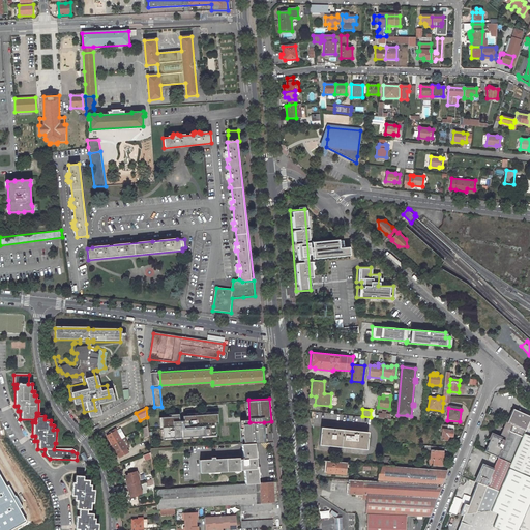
[(524,434),(528,423),(529,418),(529,416),(512,410),(505,429),(509,431),(506,440),(494,435),(487,452),(499,458),(498,459),(511,464),(524,434)]
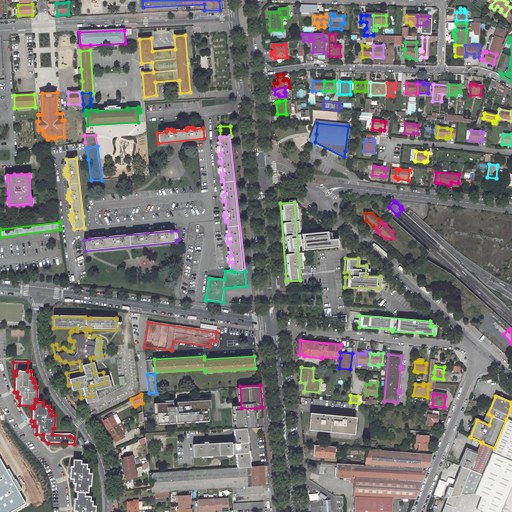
[(210,399),(156,402),(157,425),(209,422),(208,409),(211,408),(210,399)]
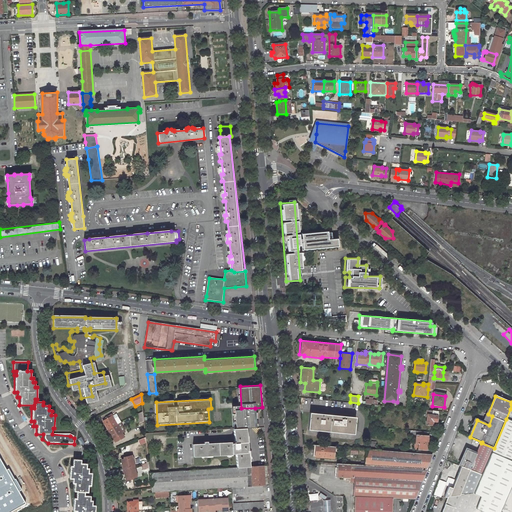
[(255,408),(241,408),(235,409),(236,428),(246,428),(256,427),(255,408)]
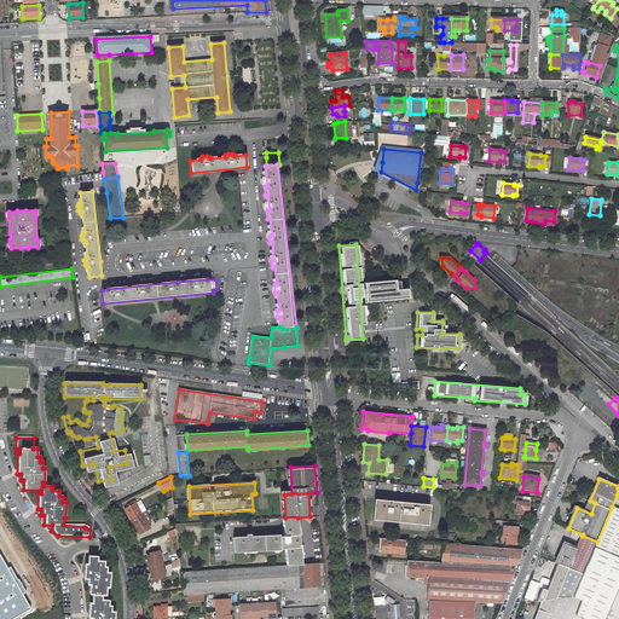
[(429,504),(372,498),(371,519),(427,525),(429,504)]
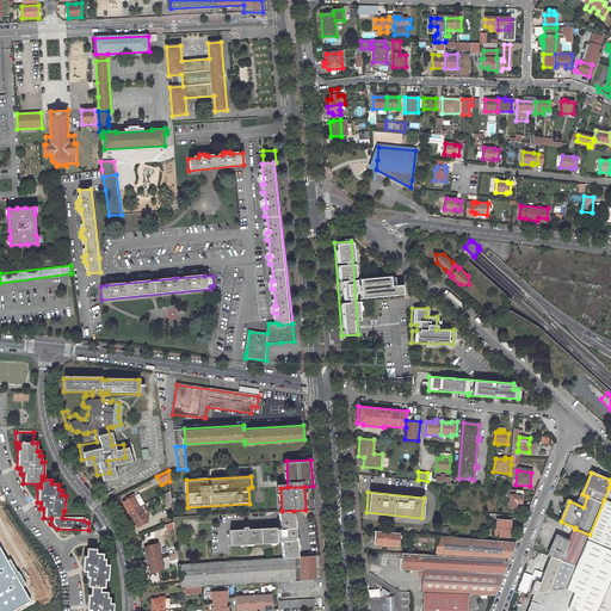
[(141,508),(134,495),(129,498),(130,500),(123,504),(129,514),(141,508)]
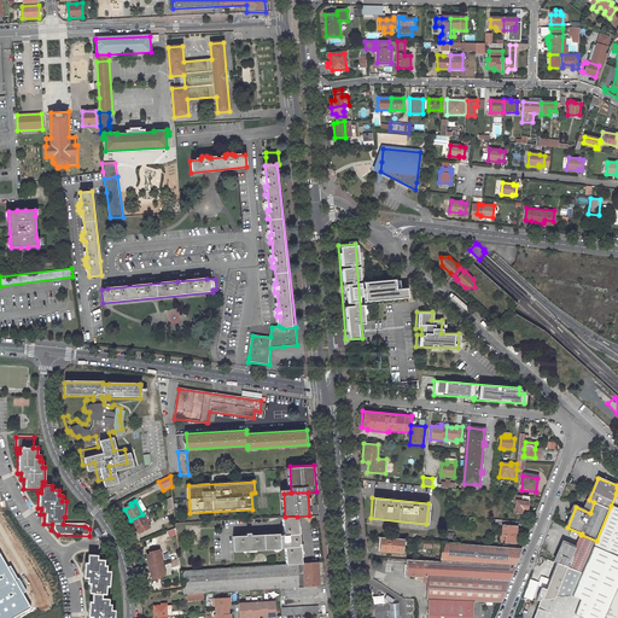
[(517,505),(516,513),(523,514),(523,509),(528,509),(529,503),(517,502),(517,505)]
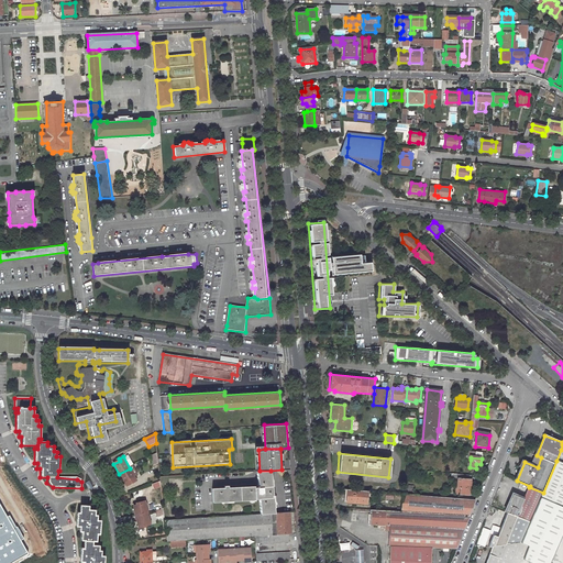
[(562,463),(556,461),(543,493),(541,497),(562,506),(562,463)]
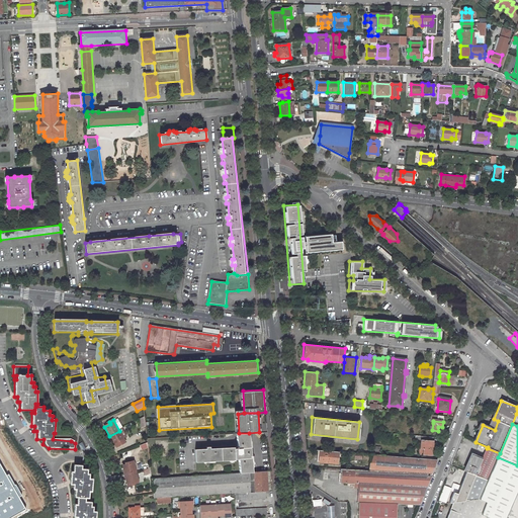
[(121,442),(124,440),(119,431),(109,436),(114,444),(120,441),(121,442)]
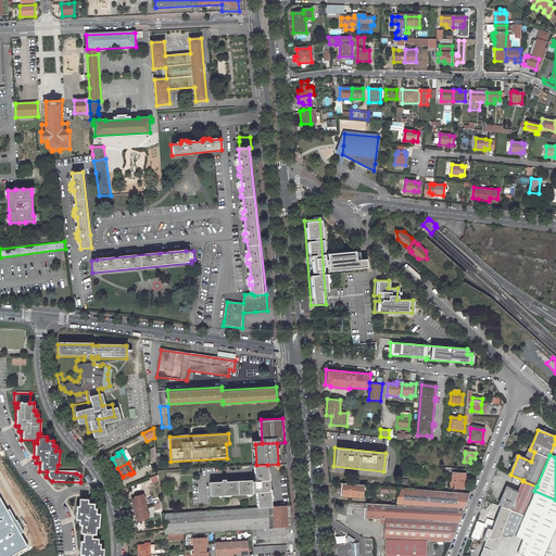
[(210,482),(211,496),(252,493),(256,493),(257,507),(272,506),(267,465),(256,465),(254,466),(255,480),(251,480),(210,482)]
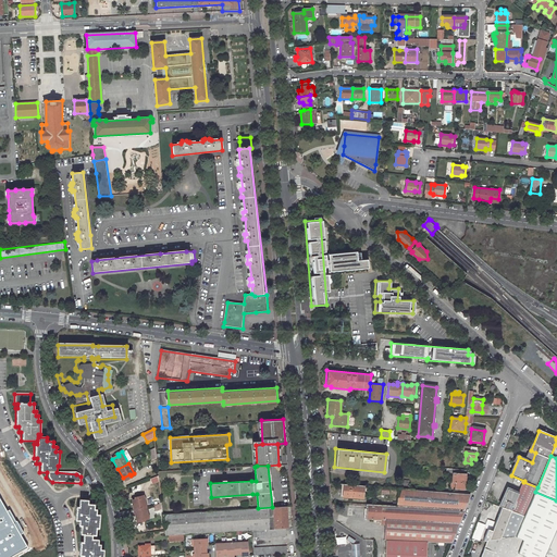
[(450,483),(450,490),(462,491),(463,484),(465,484),(466,471),(453,470),(452,483),(450,483)]
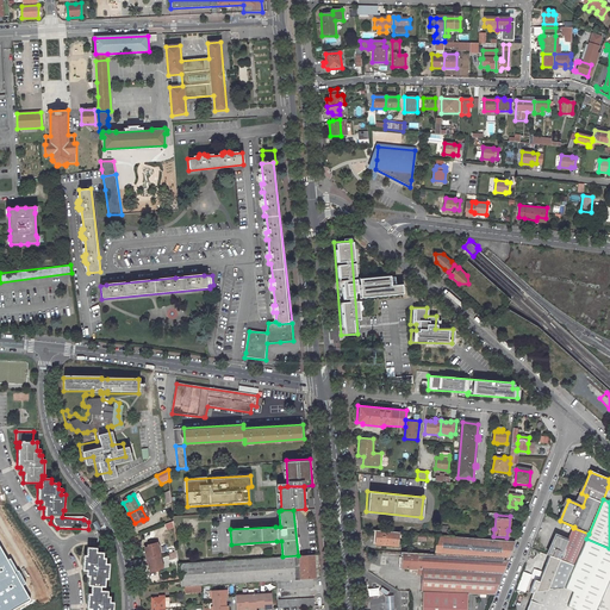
[(568,541),(555,536),(553,543),(548,555),(551,556),(574,567),(586,539),(589,534),(573,528),(568,541)]
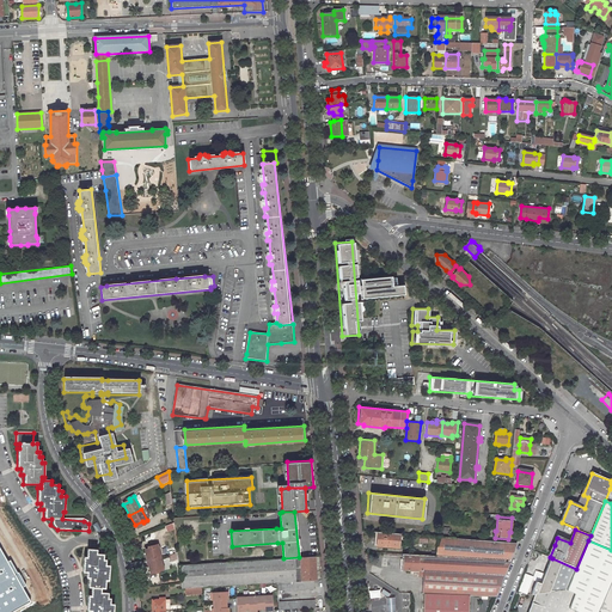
[(375,532),(375,546),(398,549),(401,534),(375,532)]
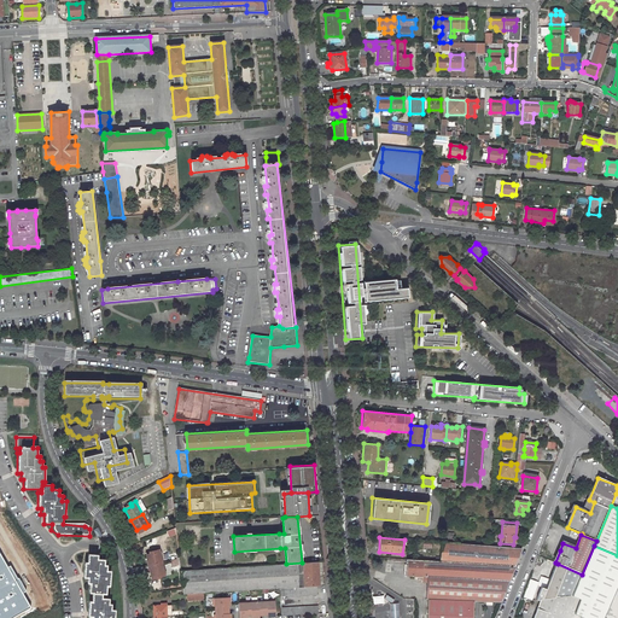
[(522,551),(441,543),(438,563),(516,567),(522,551)]
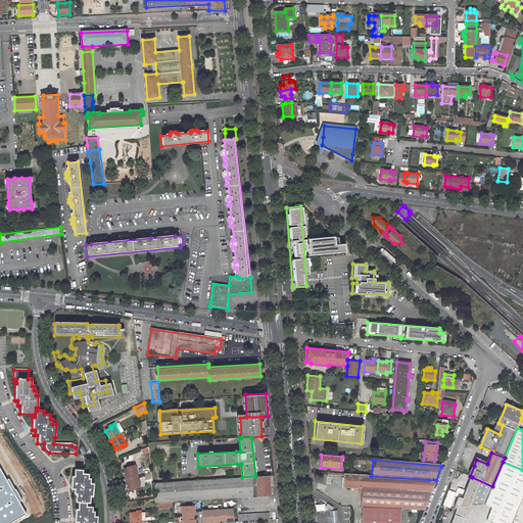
[(522,470),(503,462),(492,486),(484,505),(491,507),(486,520),(493,522),(511,522),(522,496),(522,470)]
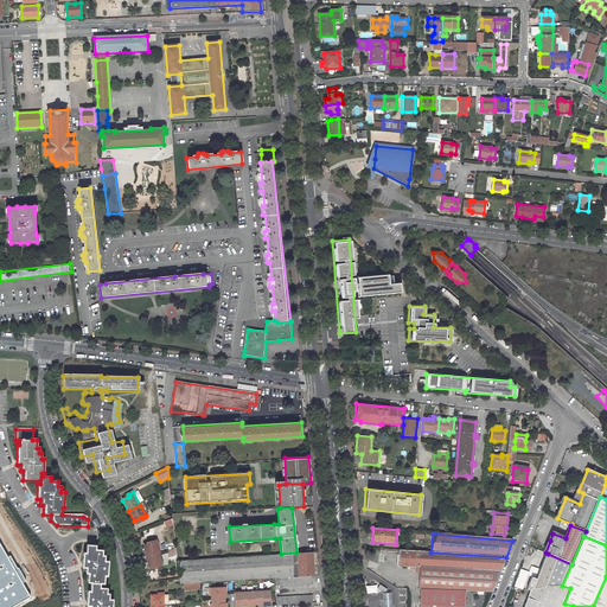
[(157,541),(147,543),(147,544),(145,545),(147,556),(159,554),(157,541)]
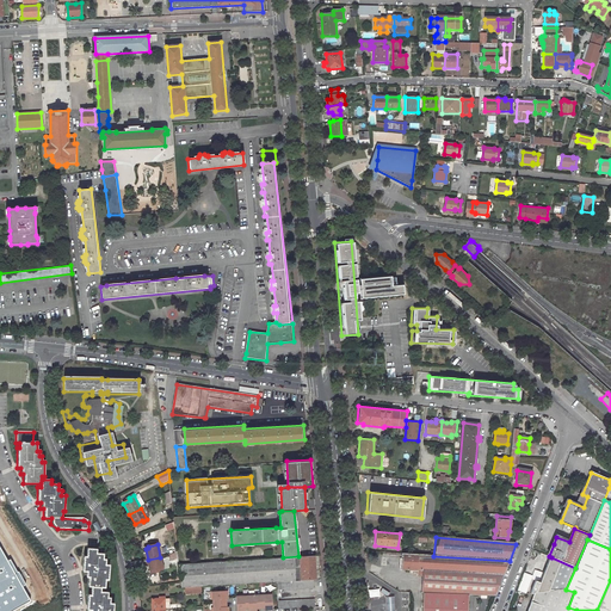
[(87,548),(86,556),(84,556),(82,571),(86,572),(86,576),(90,576),(88,587),(91,587),(91,594),(88,594),(87,610),(91,610),(90,610),(111,610),(112,604),(109,603),(110,598),(106,598),(107,592),(100,591),(102,587),(105,588),(105,580),(107,580),(109,566),(105,565),(106,560),(103,560),(103,554),(97,553),(97,549),(87,548)]
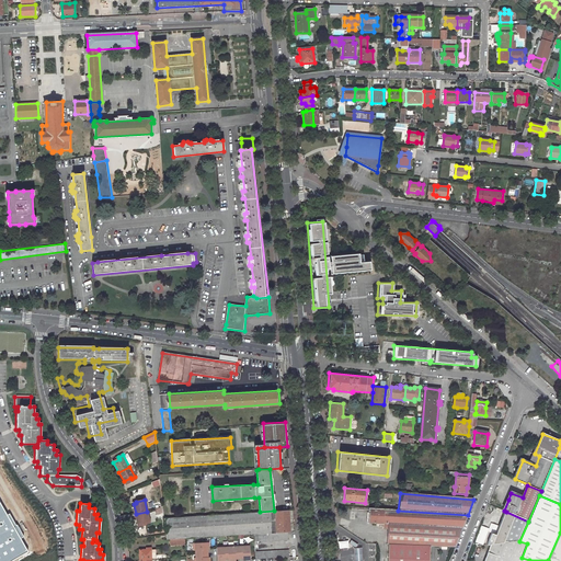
[(431,547),(455,548),(462,528),(468,515),(398,511),(368,508),(368,523),(385,524),(385,529),(389,529),(388,546),(390,546),(431,547)]
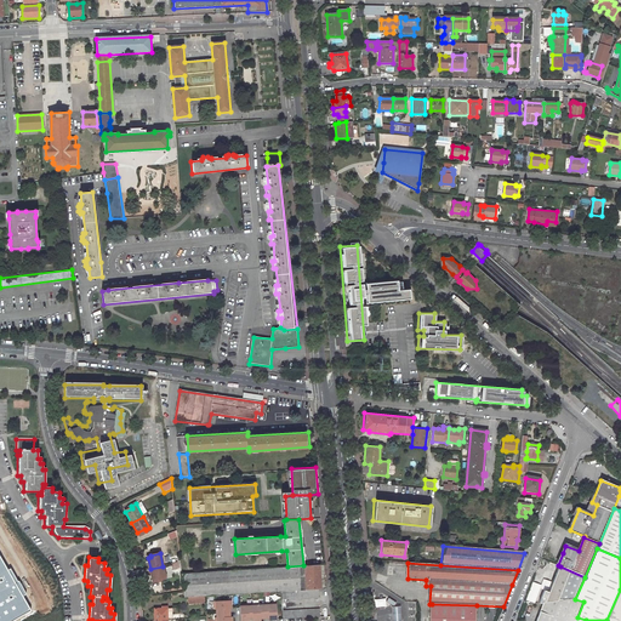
[(323,588),(322,564),(303,565),(288,567),(182,574),(183,598),(188,597),(201,597),(205,596),(283,591),(319,588),(323,588)]
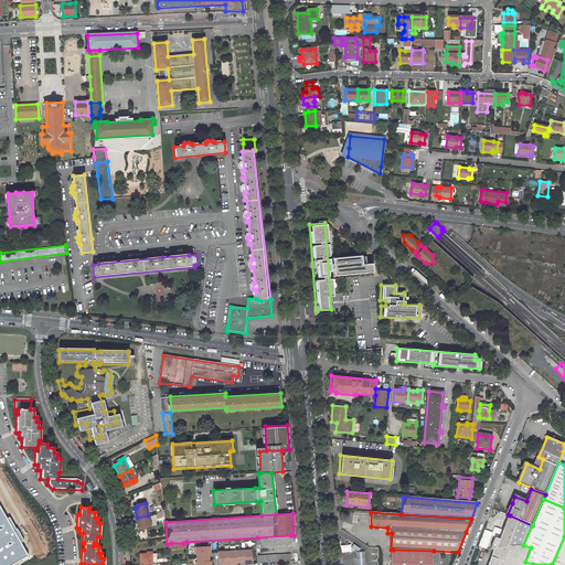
[(137,518),(139,529),(140,529),(141,530),(147,529),(147,528),(151,526),(148,515),(137,518)]
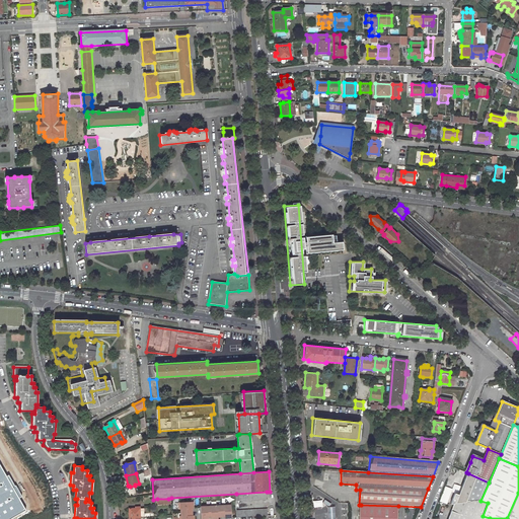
[(473,518),(480,501),(489,483),(468,473),(456,504),(454,504),(448,518),(473,518)]
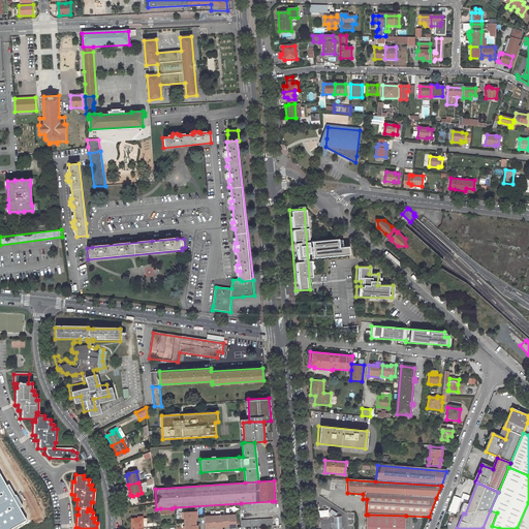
[(461,498),(453,495),(447,511),(456,514),(460,501),(464,502),(467,495),(462,493),(461,498)]
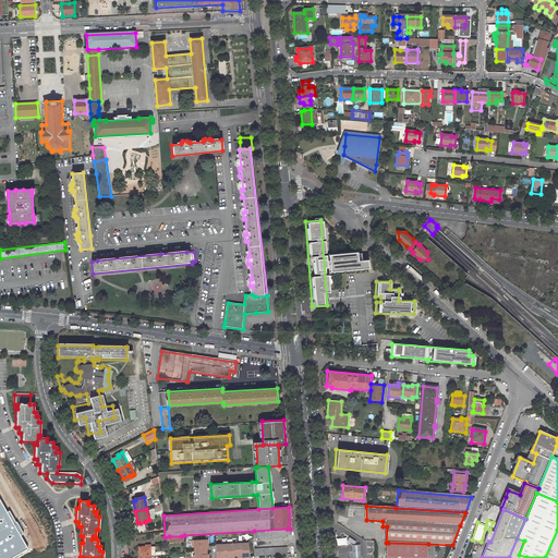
[(254,538),(287,537),(287,529),(254,531),(254,538)]
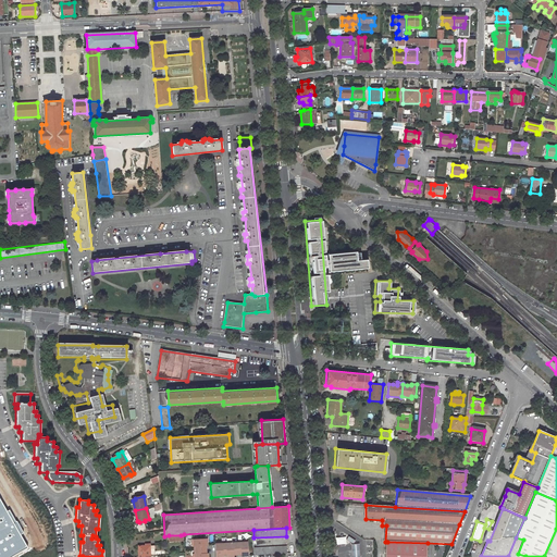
[(516,537),(508,556),(517,556),(518,554),(523,540),(516,537)]
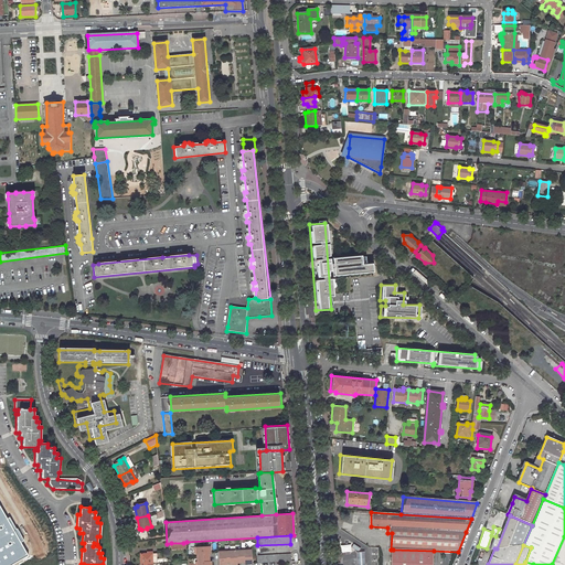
[(211,546),(195,547),(196,554),(198,554),(198,558),(208,557),(208,554),(211,553),(211,546)]
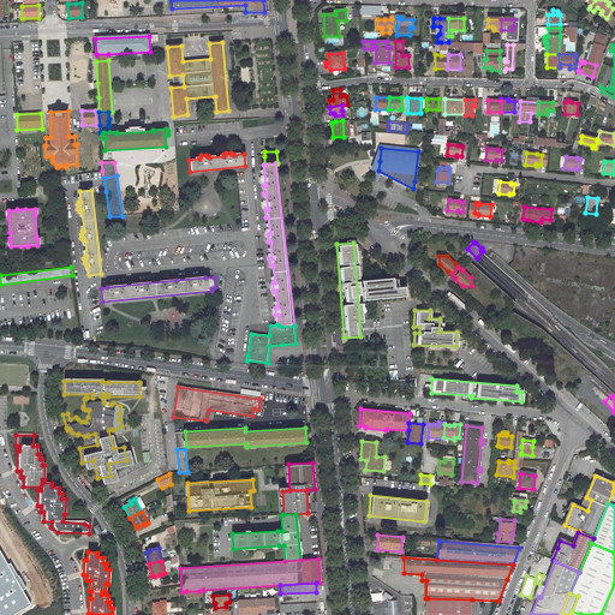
[(267,599),(262,599),(263,610),(267,610),(267,614),(275,614),(274,597),(267,598),(267,599)]
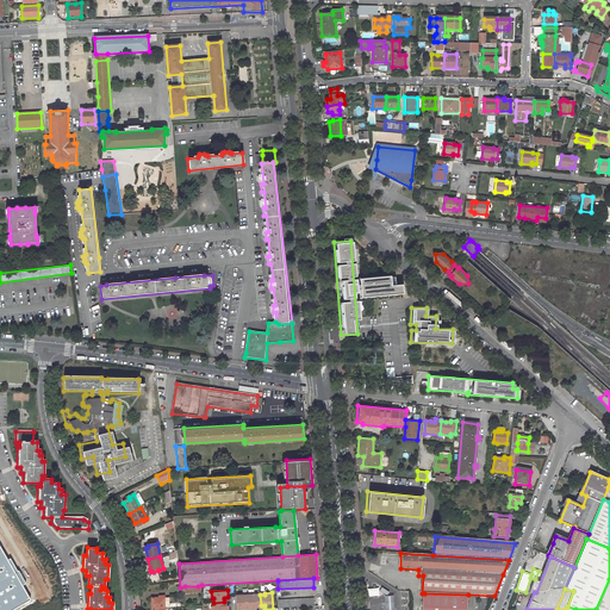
[(244,593),(237,595),(237,609),(244,609),(244,607),(249,607),(248,596),(244,596),(244,593)]
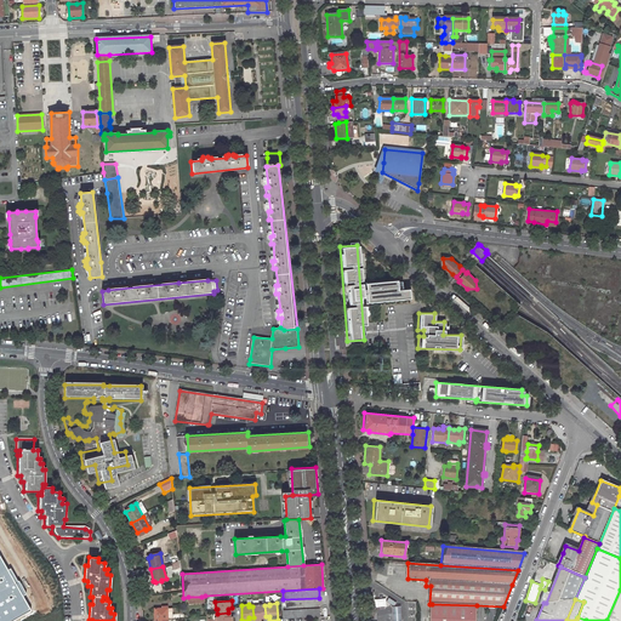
[(266,616),(265,605),(261,605),(261,604),(252,604),(252,607),(254,617),(254,620),(261,620),(261,616),(266,616)]
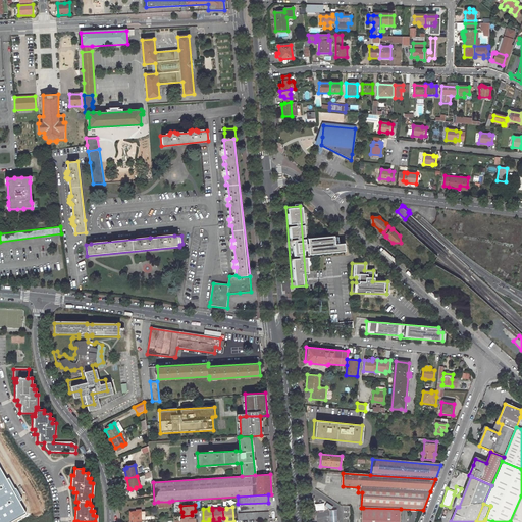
[(362,518),(361,521),(400,521),(401,509),(363,508),(362,518)]
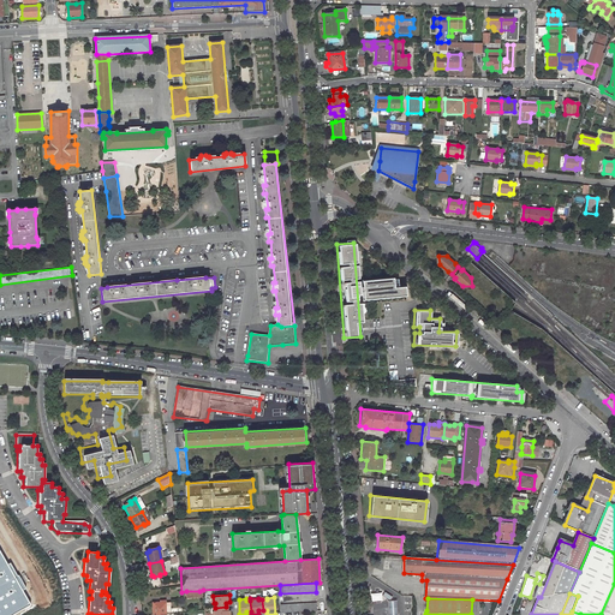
[(162,602),(154,602),(154,614),(167,613),(167,610),(167,602),(167,599),(162,599),(162,602)]
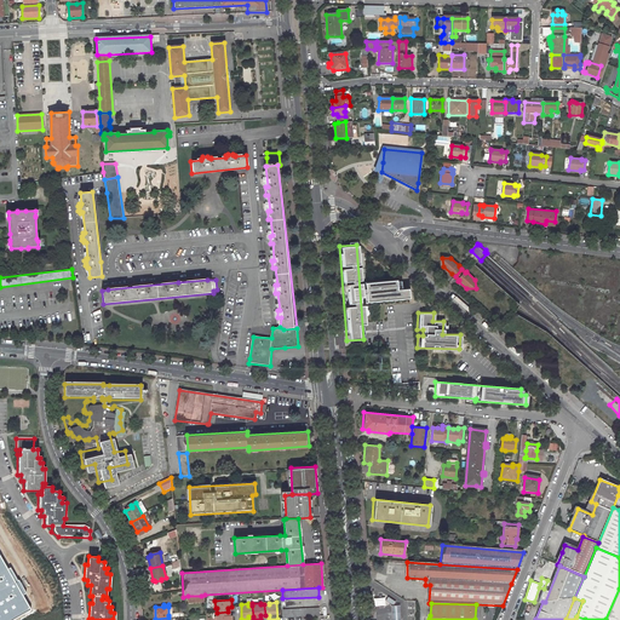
[(321,615),(320,608),(282,610),(283,619),(321,615)]
